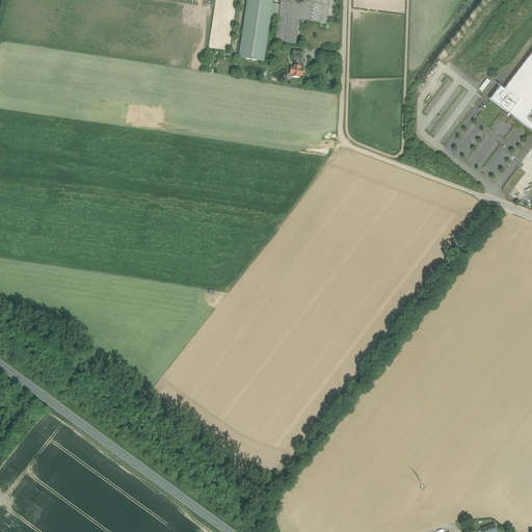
[(272,0),(246,0),(238,58),(264,62),(272,0)]
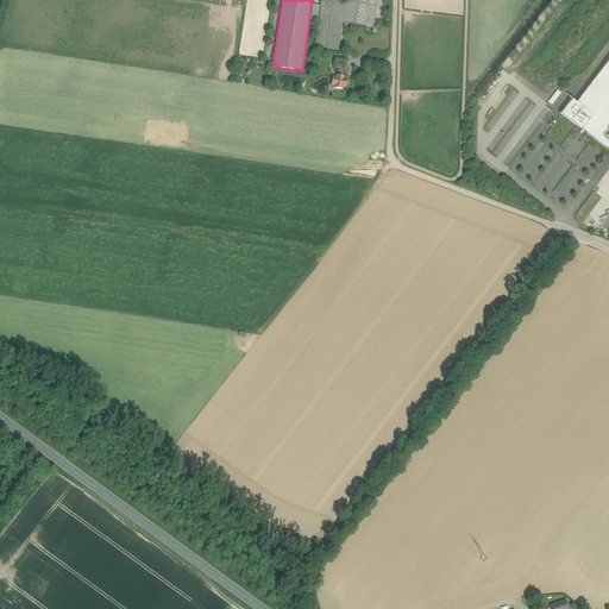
[(346,2),(333,0),(321,0),(315,48),(339,51),(343,23),(346,2)]
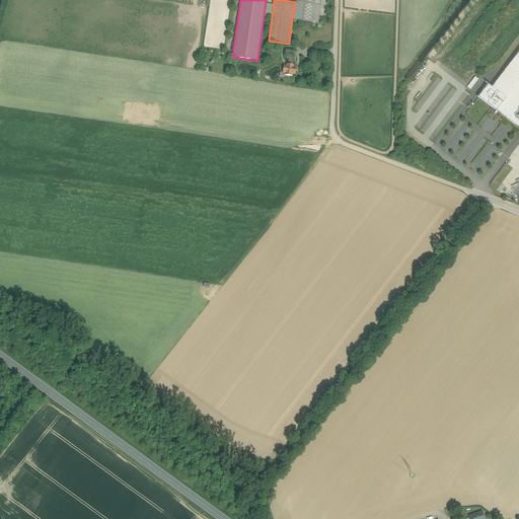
[(294,0),(295,2),(292,19),(312,22),(315,0),(294,0)]
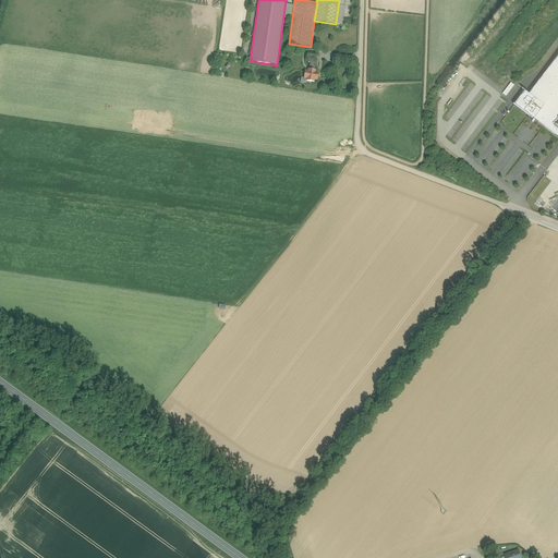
[(339,0),(336,24),(342,25),(346,0),(339,0)]
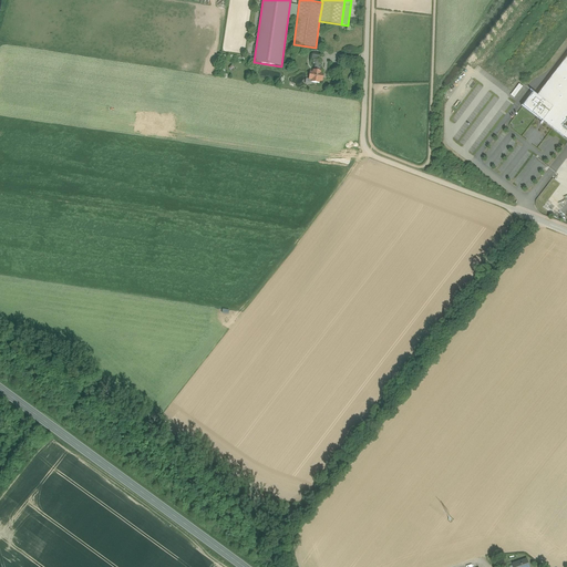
[(566,57),(538,95),(554,107),(544,122),(566,140),(566,57)]
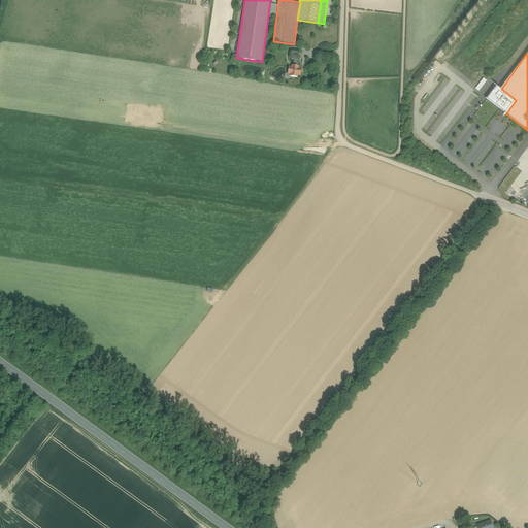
[(297,56),(292,56),(292,59),(294,60),(293,65),(292,65),(291,67),(289,67),(288,74),(290,74),(290,76),(297,77),(298,75),(300,76),(301,68),(299,68),(299,66),(297,66),(298,63),(299,60),(297,60),(298,57),(297,56)]
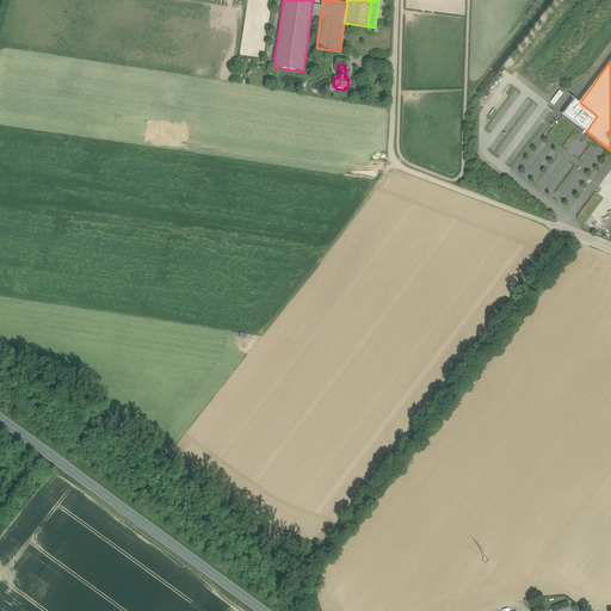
[(560,91),(550,103),(555,106),(563,93),(560,91)]
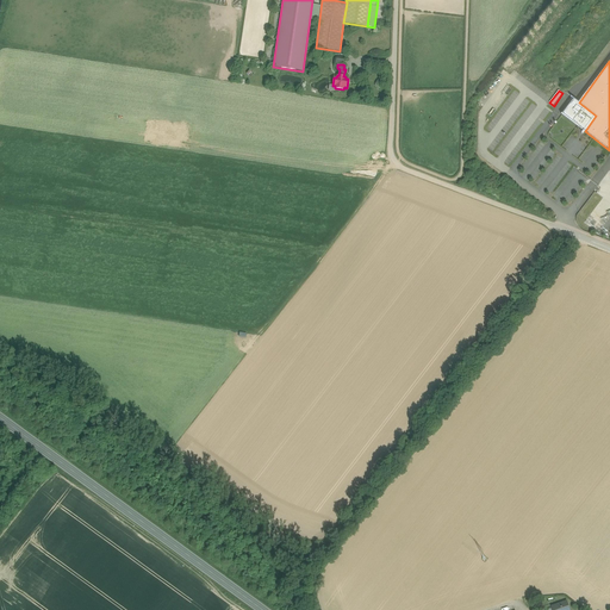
[(596,116),(579,103),(573,99),(572,101),(561,114),(582,130),(584,132),(585,131),(596,116)]
